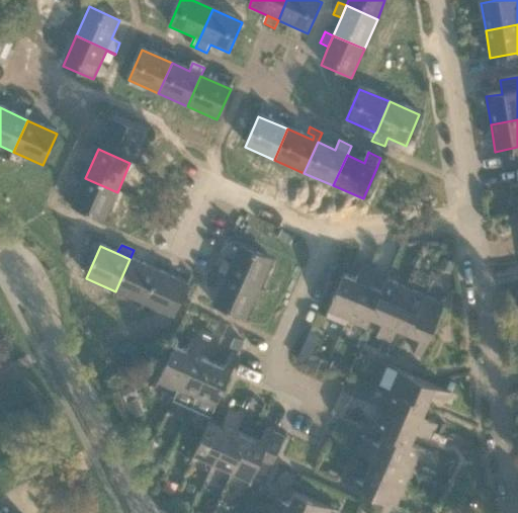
[(226,276),(258,291),(271,262),(239,247),(231,266),(226,276)]
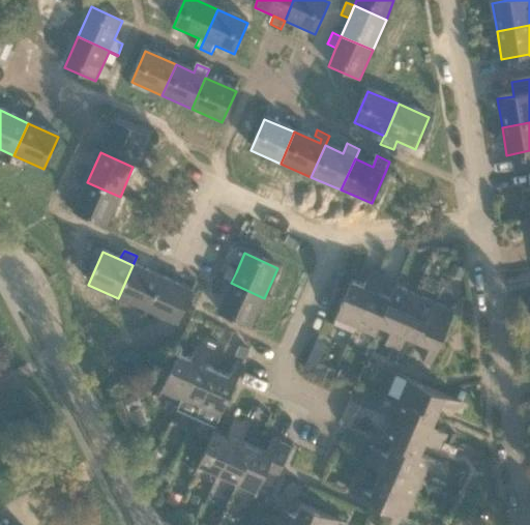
[(118,298),(147,312),(163,279),(133,265),(118,298)]
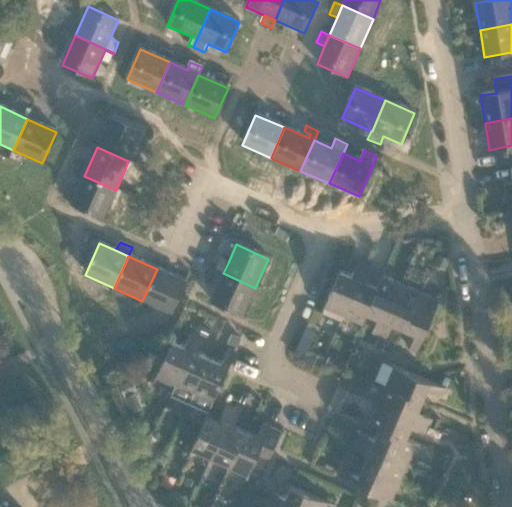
[(220,259),(215,270),(223,273),(228,263),(220,259)]
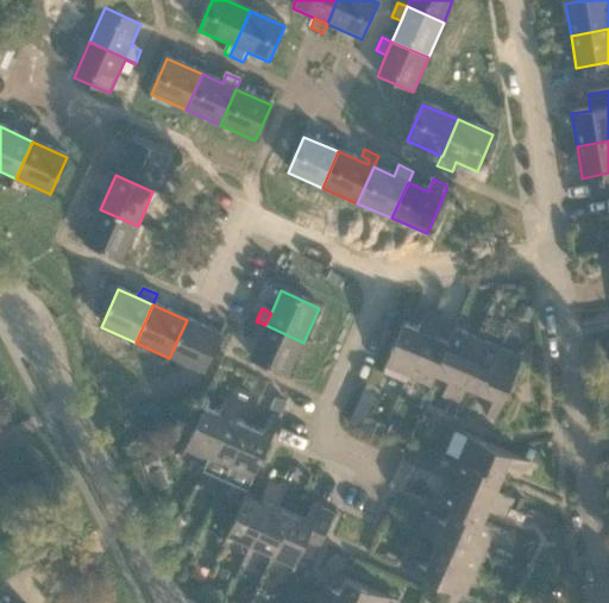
[(408,378),(434,316),(426,313),(418,331),(403,325),(385,368),(408,378)]
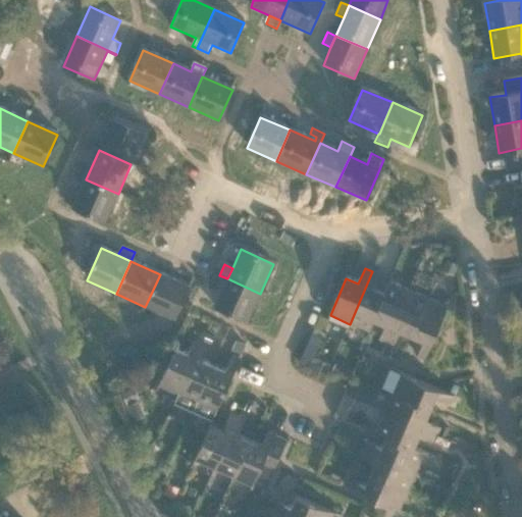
[(379,274),(372,271),(350,324),(369,331),(374,321),(385,295),(384,295),(372,290),(379,274)]
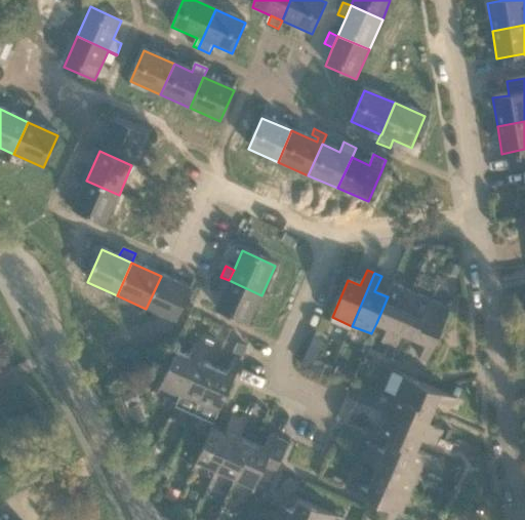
[(161,276),(146,309),(175,322),(191,289),(161,276)]
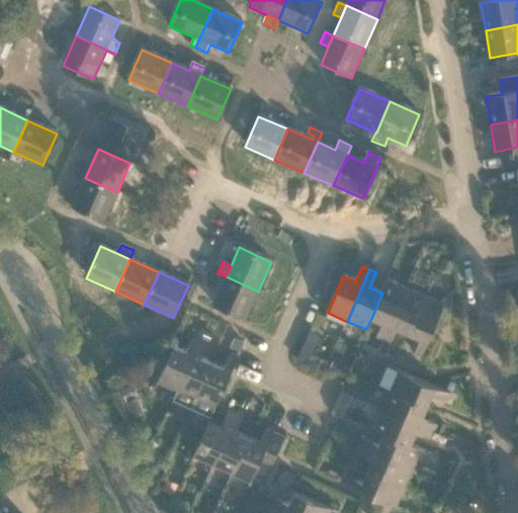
[(245,320),(258,291),(226,276),(212,306),(245,320)]
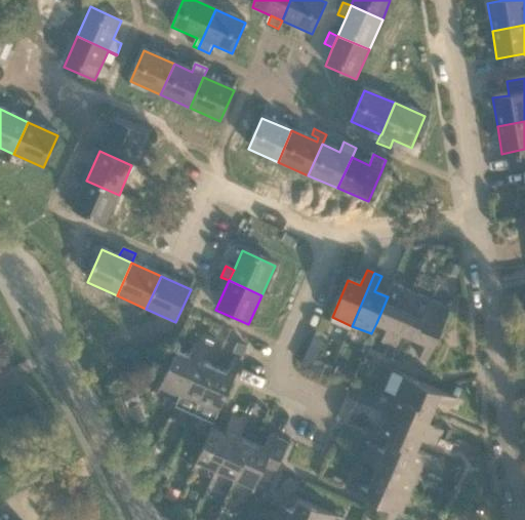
[(381,344),(389,347),(410,293),(391,285),(387,296),(388,296),(376,323),(388,328),(381,344)]
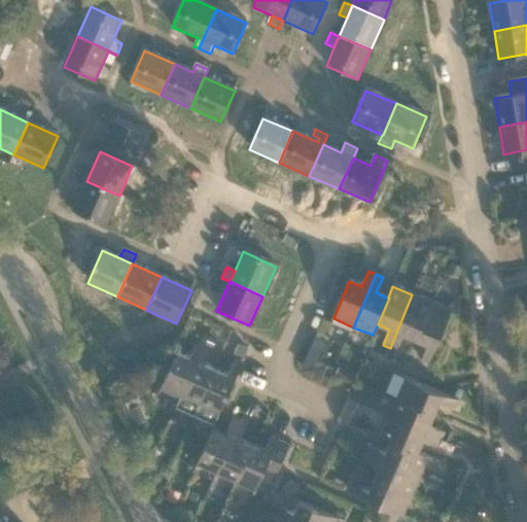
[(403,336),(416,341),(431,303),(412,294),(390,348),(397,351),(403,336)]
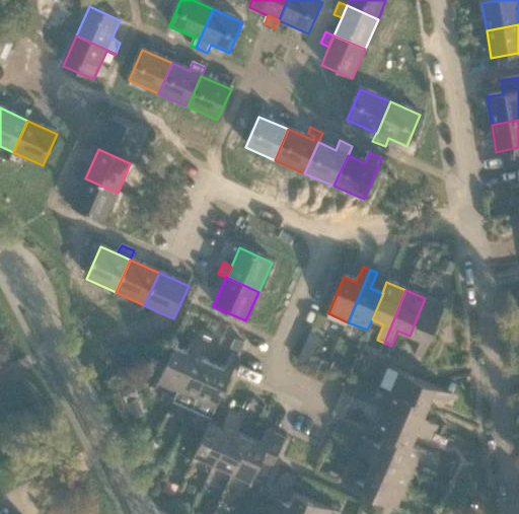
[(425,298),(410,336),(422,341),(415,356),(423,359),(445,306),(425,298)]
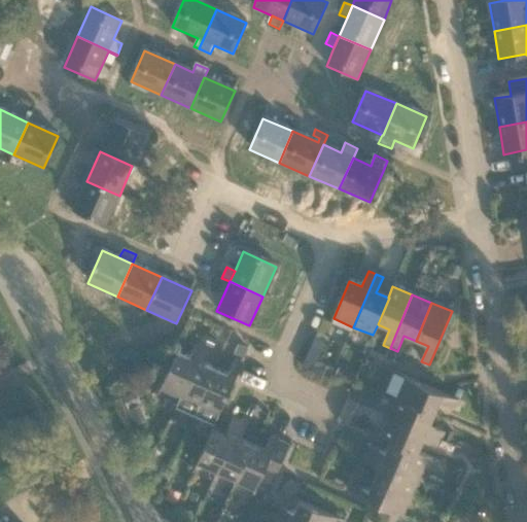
[(212,351),(216,342),(208,338),(204,347),(210,350),(212,351)]
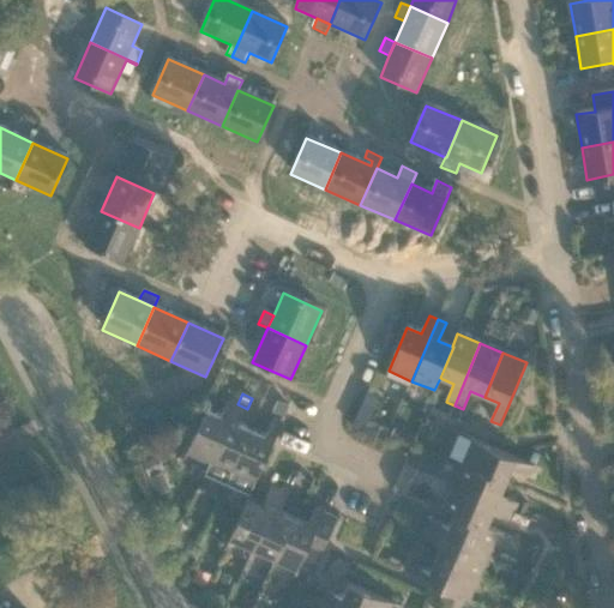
[(363,435),(379,402),(366,396),(351,429),(363,435)]
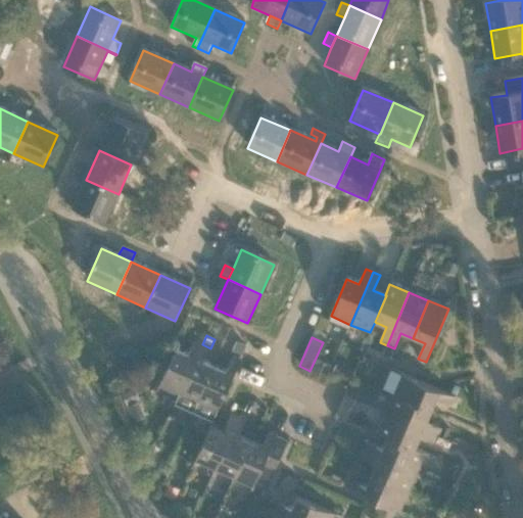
[(179,396),(201,344),(194,341),(188,357),(176,350),(159,387),(179,396)]
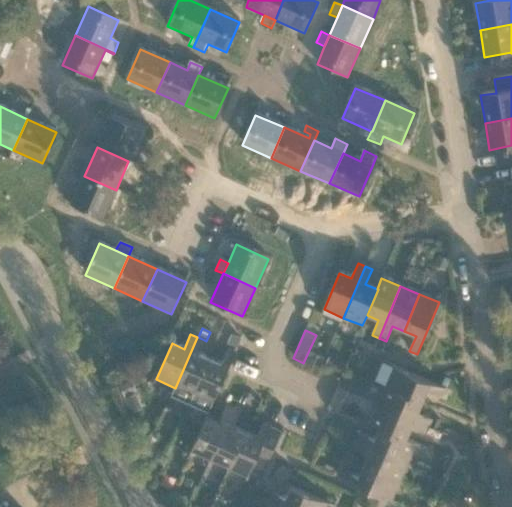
[(198,337),(197,337),(175,388),(170,397),(189,405),(209,360),(198,355),(204,340),(198,337)]
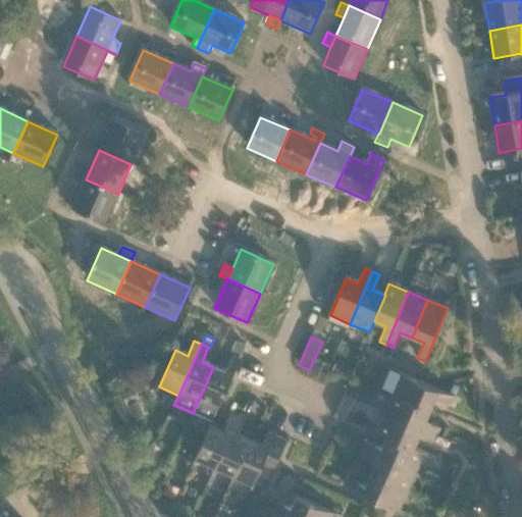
[(237,344),(232,352),(242,355),(245,348),(245,347),(237,344)]
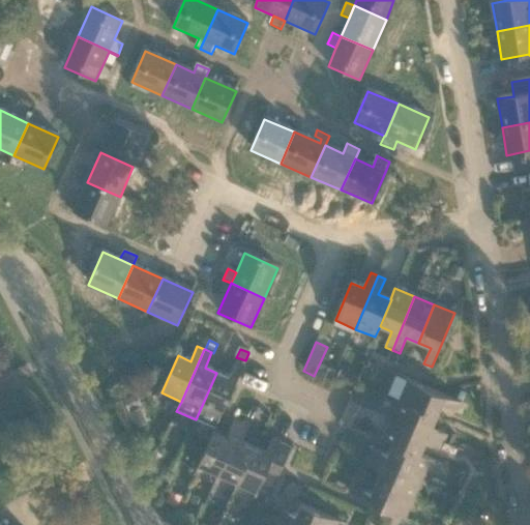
[(229,378),(216,373),(196,419),(215,429),(219,418),(219,419),(243,367),(236,362),(229,378)]
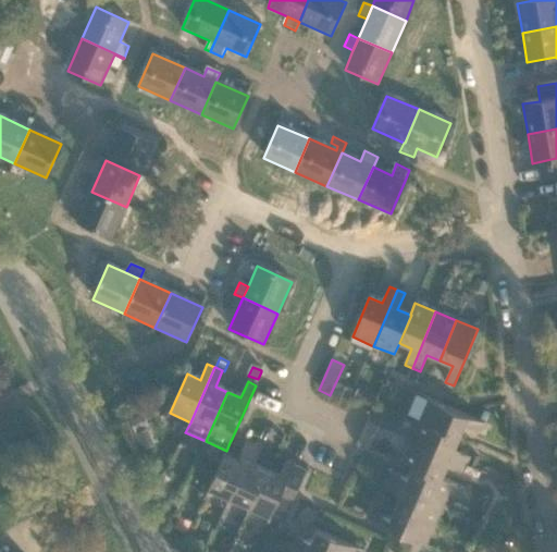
[(429,401),(420,421),(459,439),(465,426),(481,433),(484,425),(429,401)]
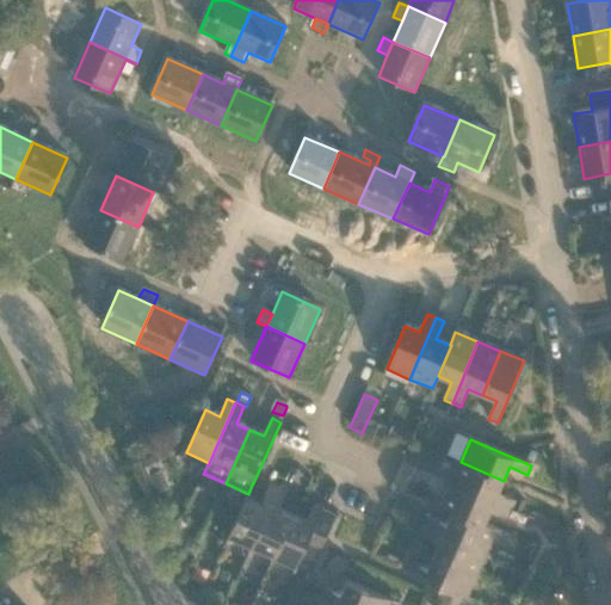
[(142,463),(148,476),(159,471),(153,458),(142,463)]
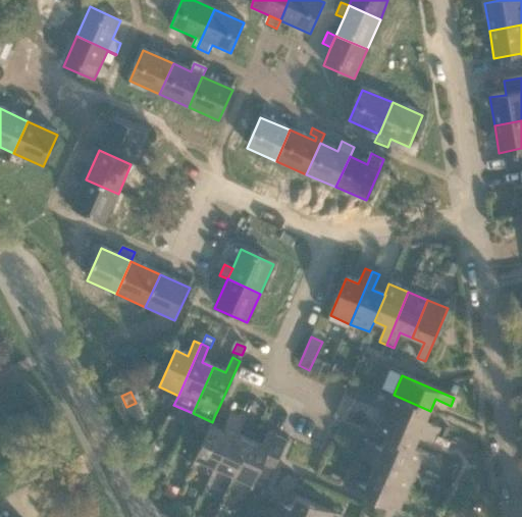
[(425,423),(430,411),(394,395),(385,414),(437,436),(440,429),(425,423)]
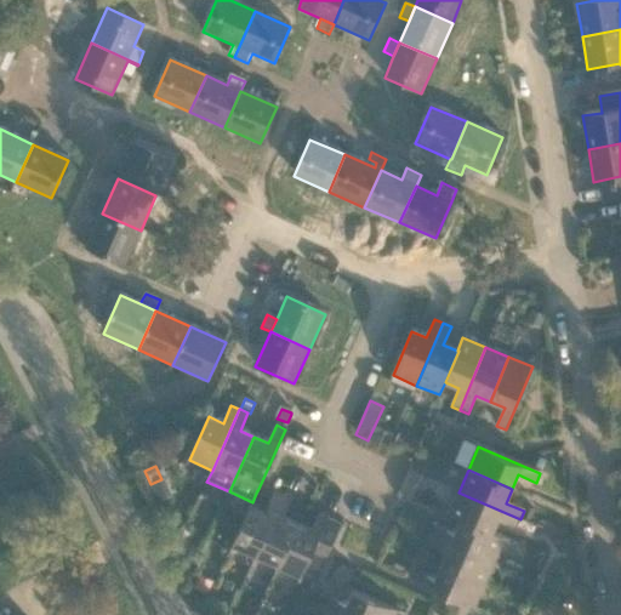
[(459,493),(448,516),(461,522),(461,520),(493,534),(499,520),(533,535),(536,527),(520,519),(459,493)]
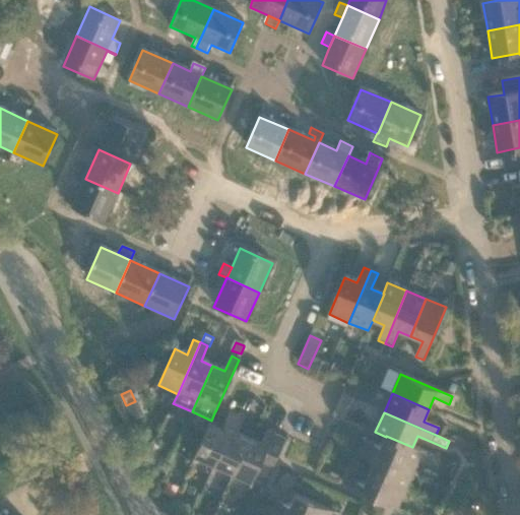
[(194,460),(213,468),(237,417),(230,413),(222,429),(210,424),(194,460)]
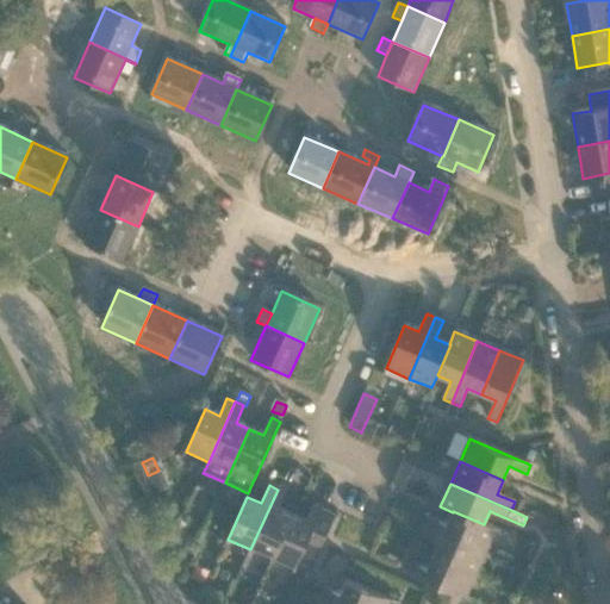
[(286,493),(278,490),(250,549),(273,560),(292,517),(278,511),(286,493)]
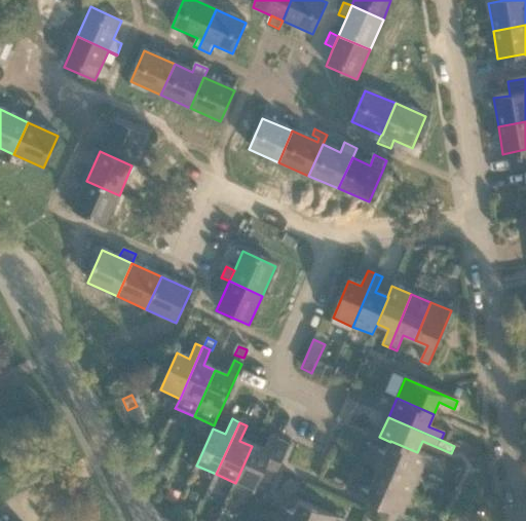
[(255,491),(265,469),(276,473),(289,444),(270,436),(263,451),(252,446),(235,483),(255,491)]
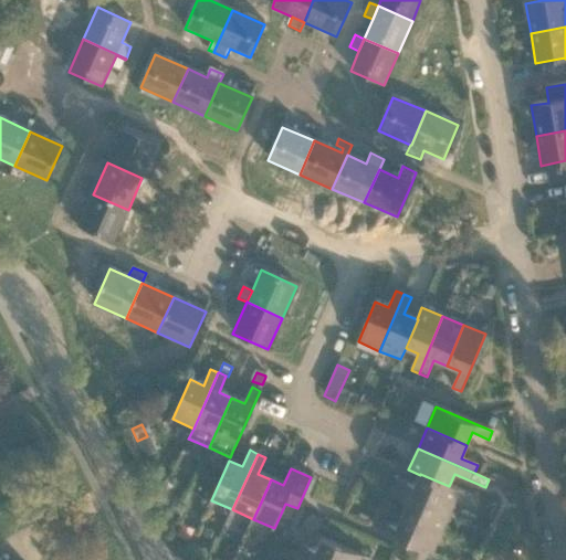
[(449,486),(420,474),(420,475),(415,487),(398,479),(395,487),(450,511),(460,490),(449,486)]
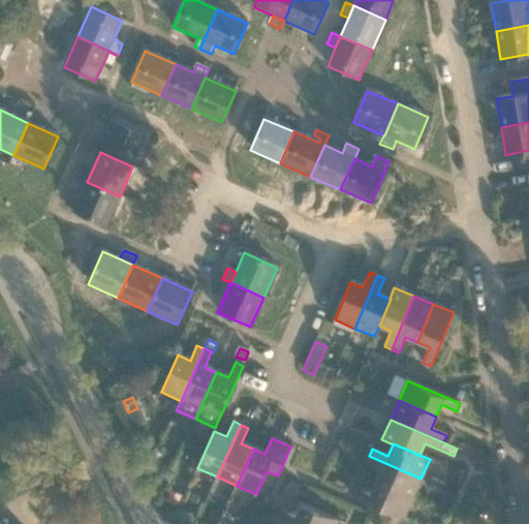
[(381,470),(376,483),(412,498),(421,479),(369,456),(366,464),(381,470)]
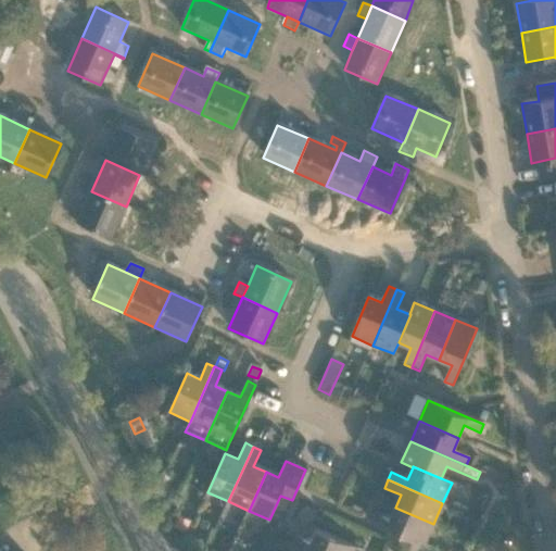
[(425,546),(433,524),(395,508),(389,520),(373,513),(369,521),(425,546)]
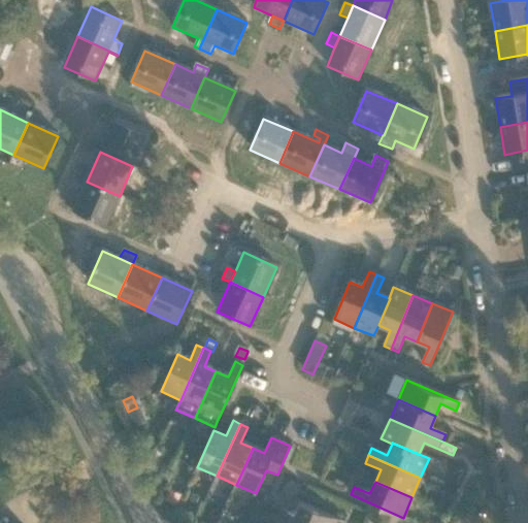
[(170,490),(166,501),(176,507),(180,495),(180,494),(170,490)]
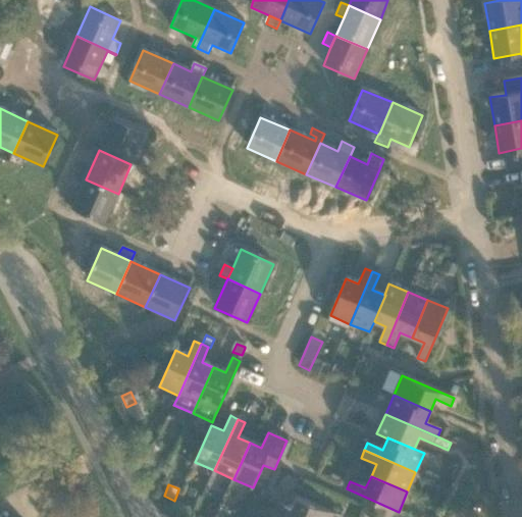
[(253,516),(261,500),(248,495),(238,516),(253,516)]
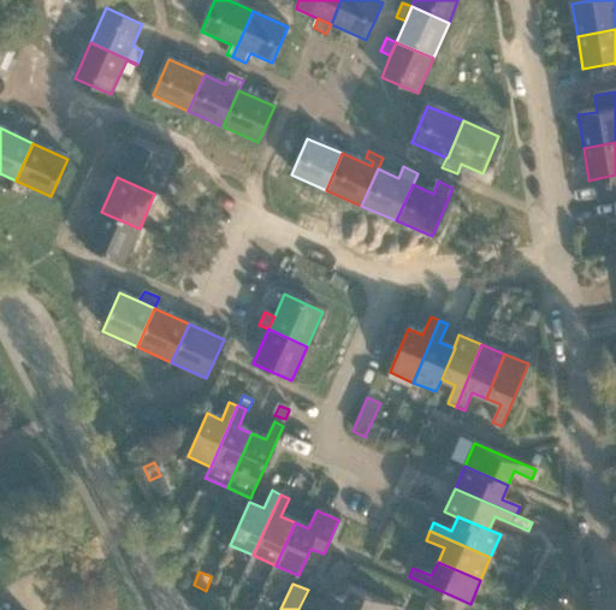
[(326,593),(323,602),(339,609),(392,609),(394,606),(350,587),(344,602),(326,593)]
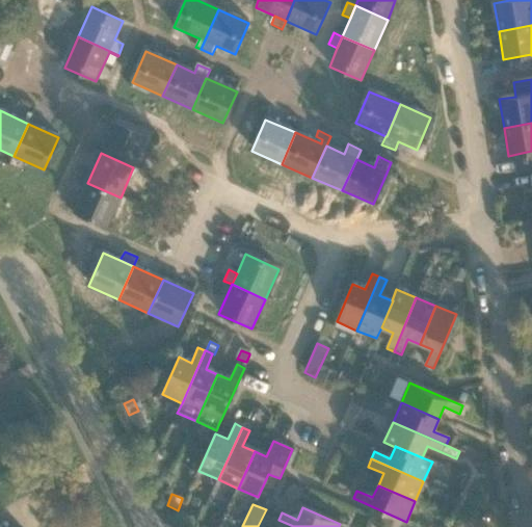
[(264,523),(271,526),(274,526),(277,520),(267,516),(264,523)]
